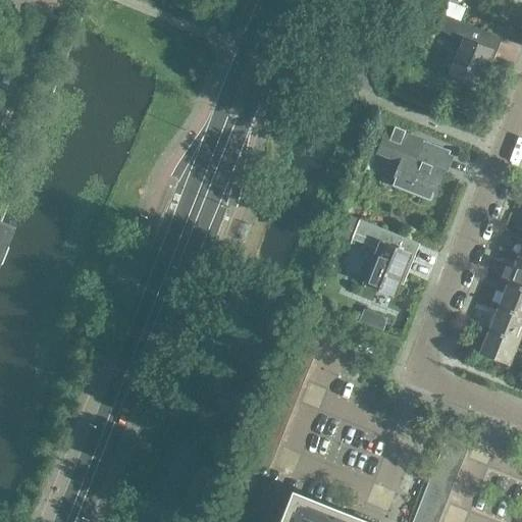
[(444,15),(450,2),(445,0),(430,0),(427,8),(442,14),(444,15)]
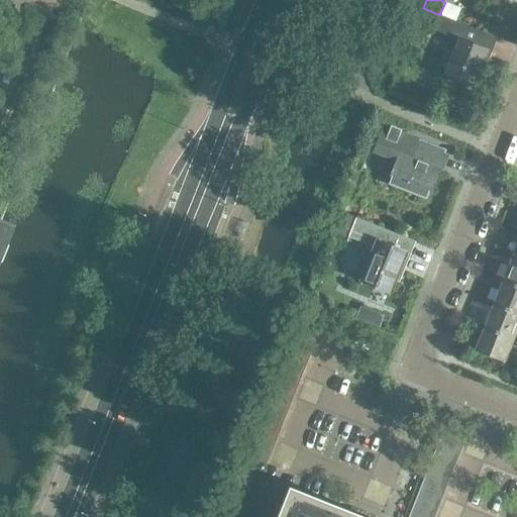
[(483,32),(438,14),(423,8),(417,23),(432,29),(459,39),(445,76),(474,87),(481,70),(484,71),(485,71),(481,69),(489,50),(478,45),(483,32)]
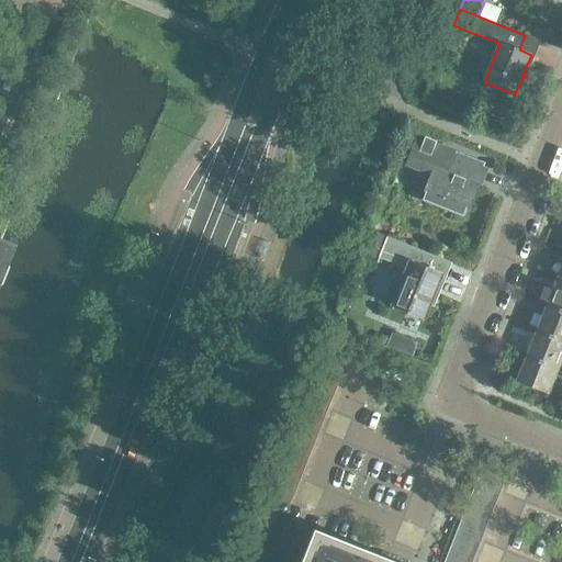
[(406,165),(431,175),(422,200),(467,217),(480,184),(476,183),(485,163),(417,135),(406,165)]
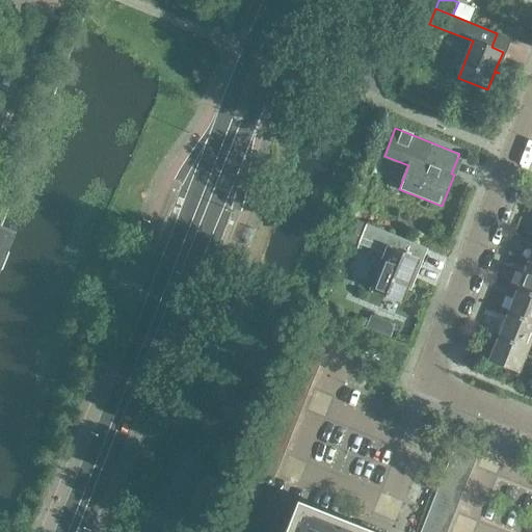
[(402,302),(420,260),(423,261),(428,248),(367,223),(358,243),(386,255),(372,290),(402,302)]
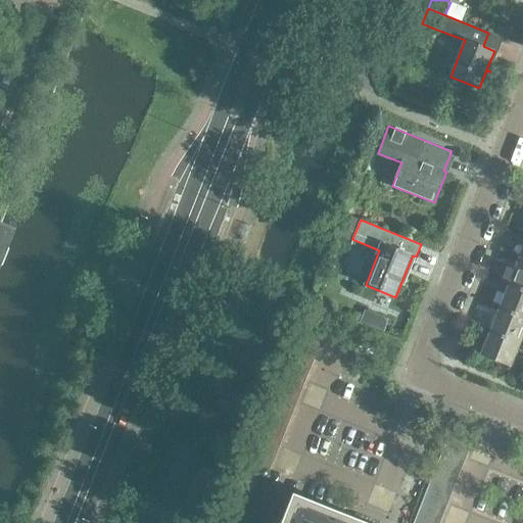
[(522,289),(522,262),(520,260),(511,284),(522,289)]
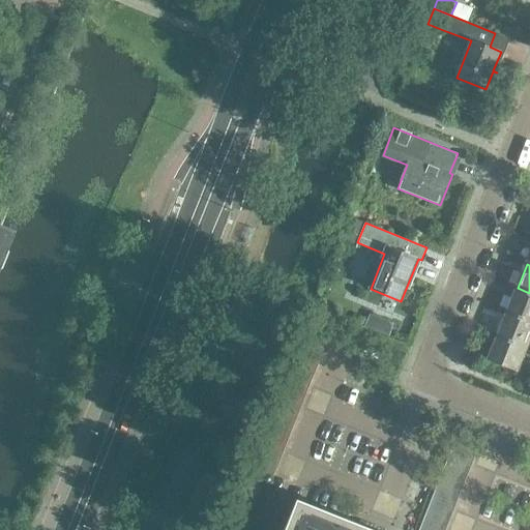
[(529,321),(529,293),(518,288),(507,312),(529,321)]
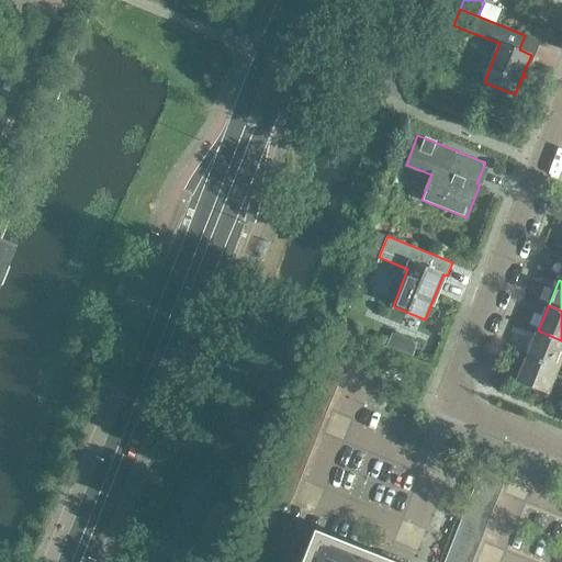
[(559,369),(561,361),(561,340),(538,330),(528,356),(559,369)]
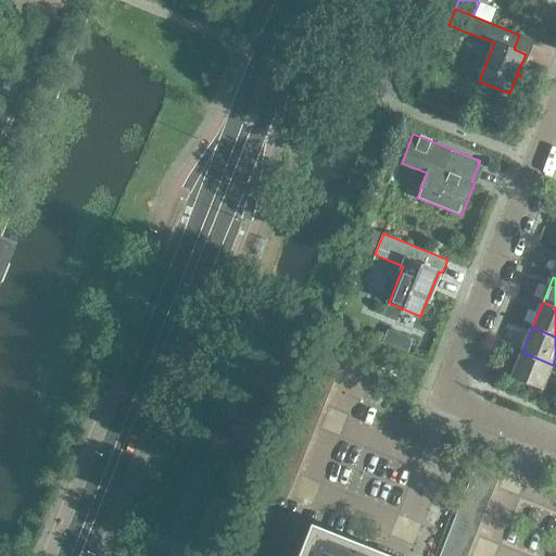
[(414,340),(388,329),(382,343),(408,353),(414,340)]
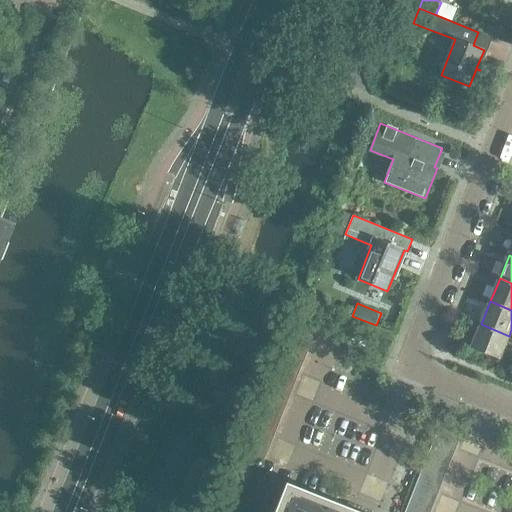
[(500,360),(509,336),(481,324),(471,348),(500,360)]
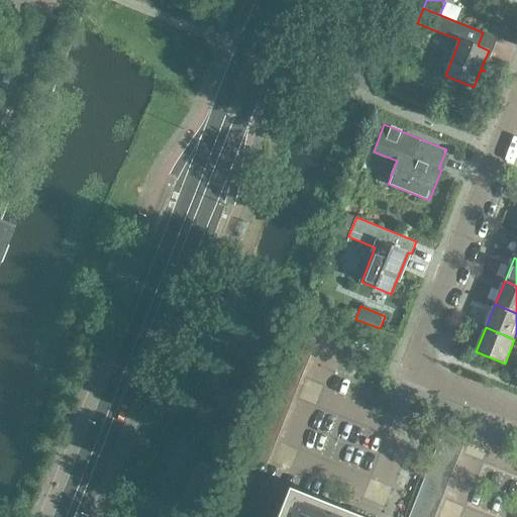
[(466,442),(466,441),(442,432),(438,444),(460,452),(460,451),(463,442),(464,442),(466,442)]
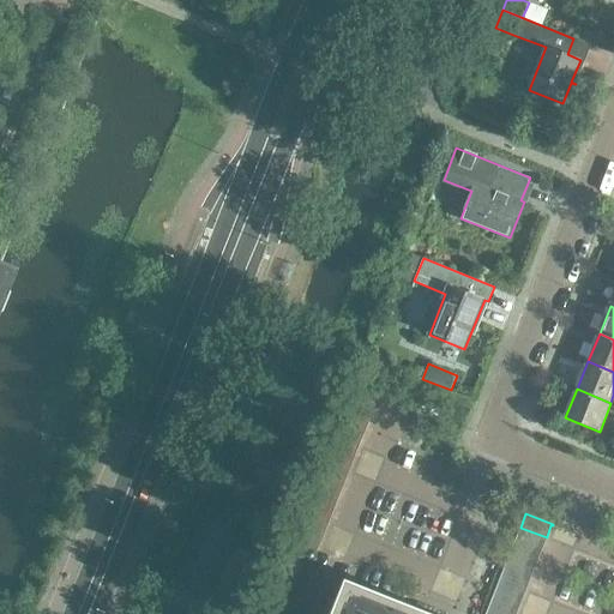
[(547,537),(521,528),(515,541),(542,551),(542,549),(541,549),(546,539),(547,539),(547,537)]
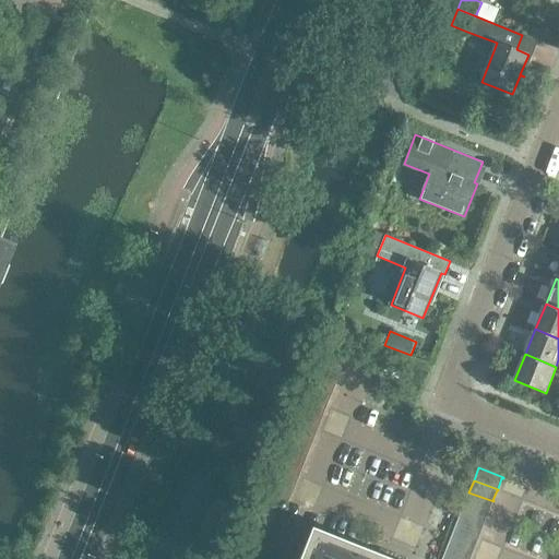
[(492,502),(494,501),(468,492),(464,504),(488,513),(489,512),(488,512),(491,502),(492,502)]
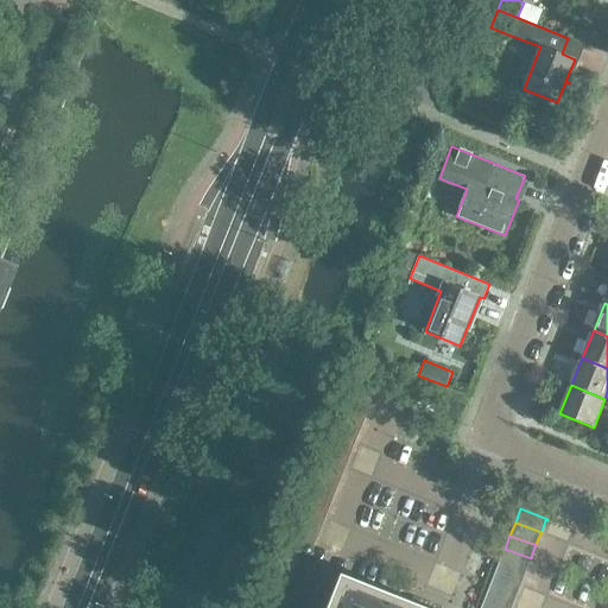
[(531,558),(505,549),(500,561),(526,571),(526,570),(530,559),(531,559),(531,558)]
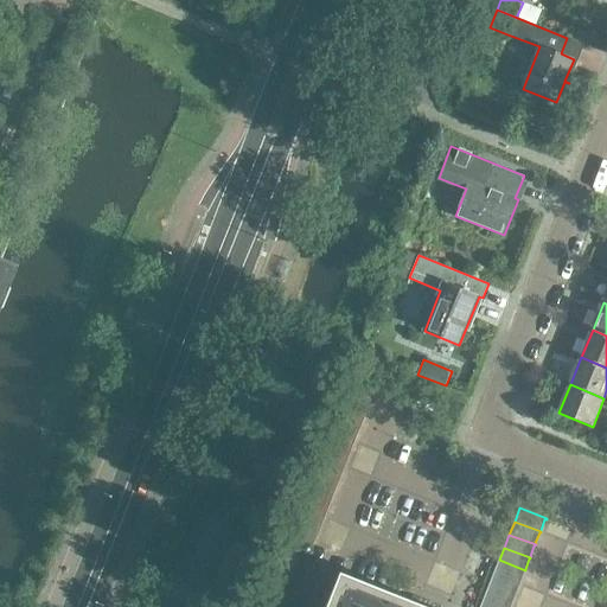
[(525,572),(525,570),(499,560),(493,573),(521,583),(521,582),(519,582),(524,572),(525,572)]
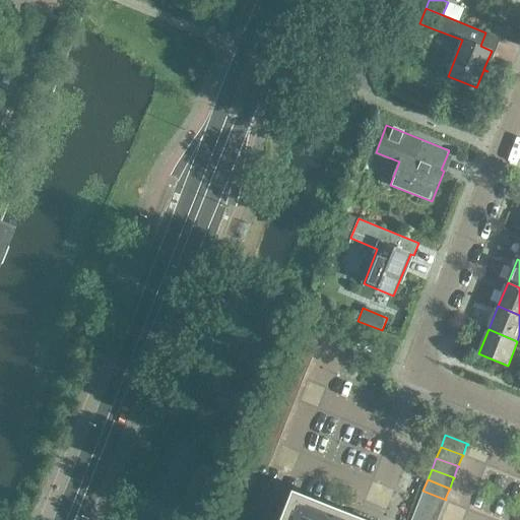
[(283,519),(372,519),(296,490),(283,519)]
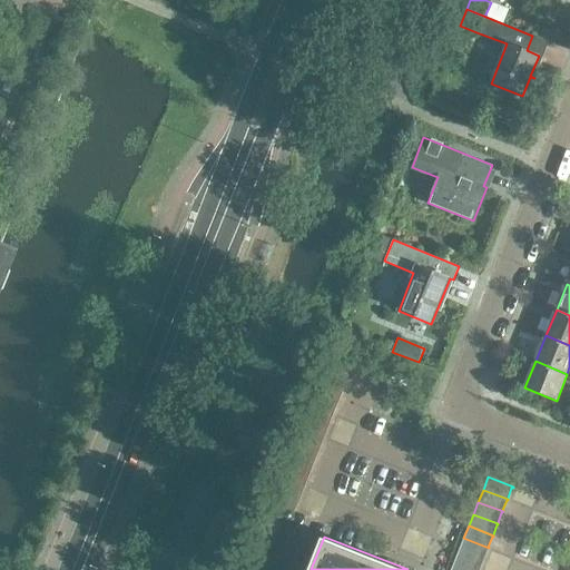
[(488,549),(489,548),(463,538),(459,550),(483,560),(484,559),(483,559),(487,549),(488,549)]
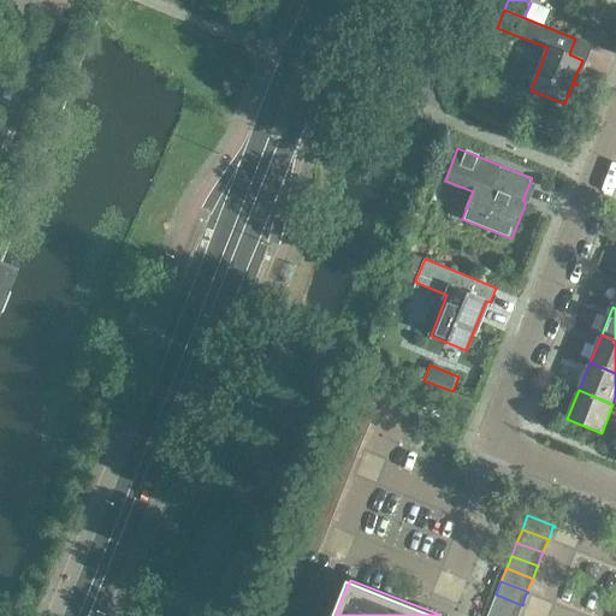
[(522,606),(522,605),(496,594),(491,608),(510,615),(516,615),(521,606),(522,606)]
